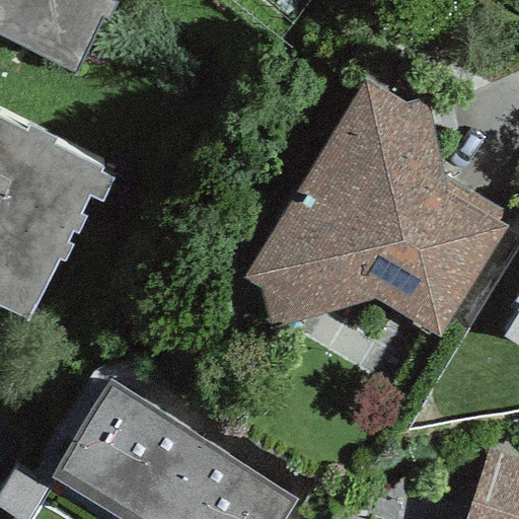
[(0,0),(0,33),(67,67),(100,0),(0,0)]
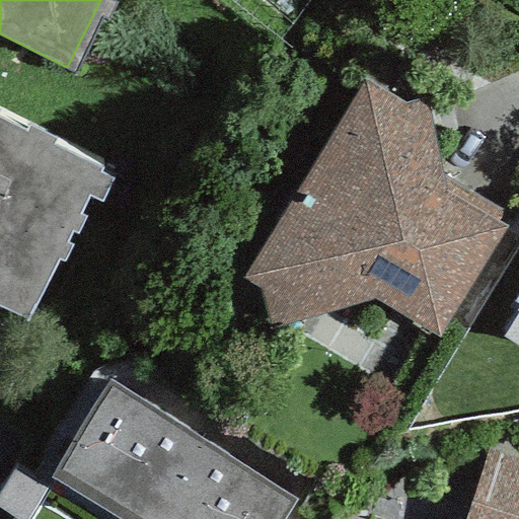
[(404,104),(362,79),(242,279),(258,288),(271,329),(375,299),(437,337),(507,227),(497,222),(505,212),(443,175),(424,99),(404,104)]
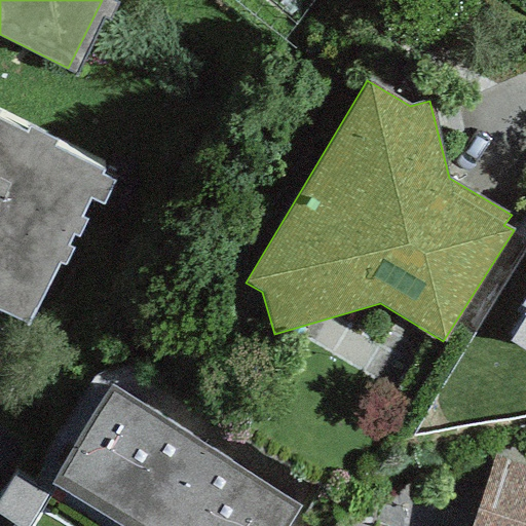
[(0,311),(27,325),(58,263),(64,266),(72,250),(67,247),(72,235),(78,237),(86,221),(80,218),(89,198),(104,205),(114,183),(102,176),(104,172),(52,148),(55,143),(30,127),(26,134),(0,121),(0,311)]
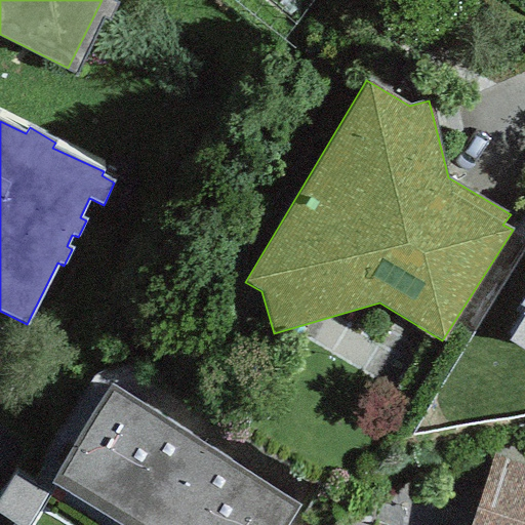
[(524,310),(524,314),(508,341),(524,352),(524,295),(518,307),(524,310)]
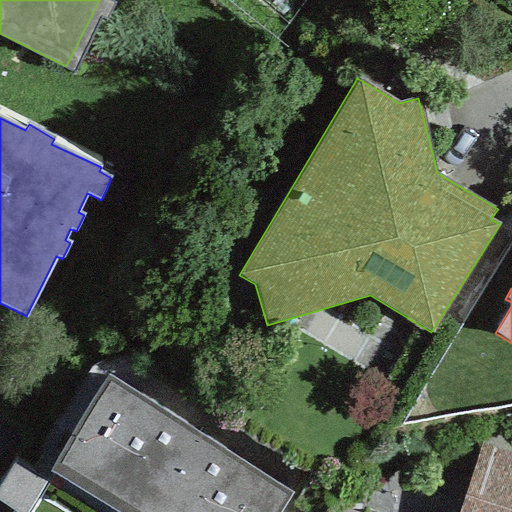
[(279,511),(291,494),(109,376),(49,471),(44,469),(37,480),(14,464),(0,484),(0,502),(15,511),(279,511)]
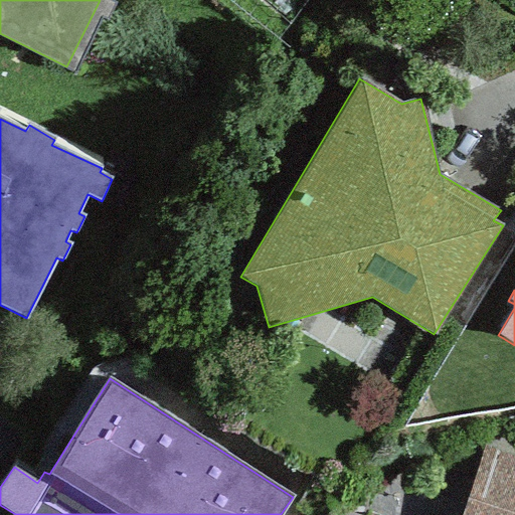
[(461,514),(514,514),(514,455),(486,446),(461,514)]
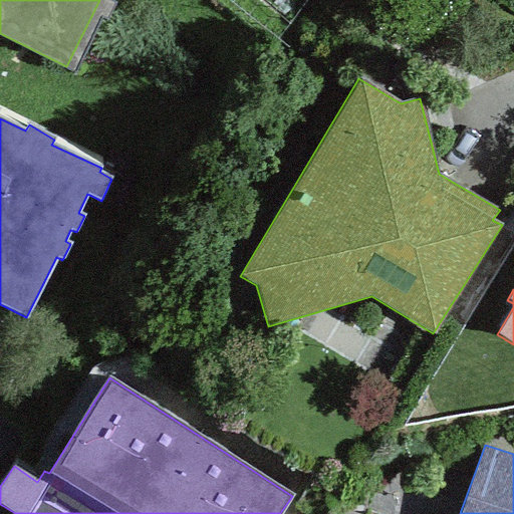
All buildings are outlined.
